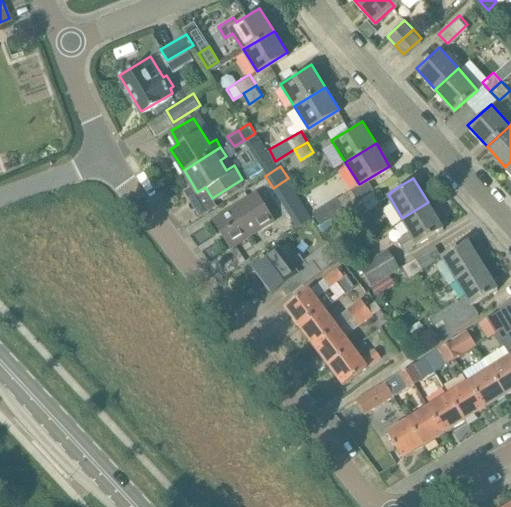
[(338,195),(345,207),(358,199),(351,187),(338,195)]
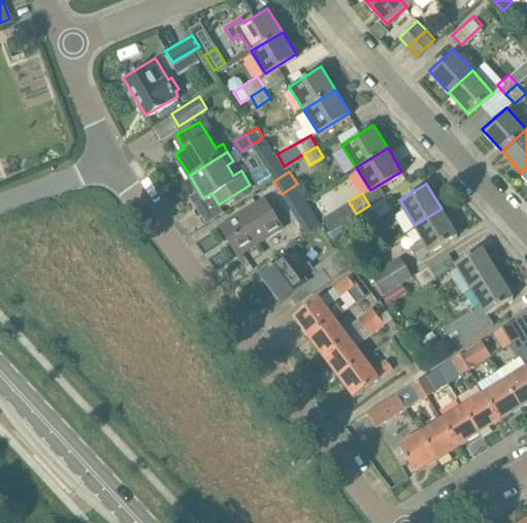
[(387,194),(369,205),(356,214),(329,230),(334,239),(392,204),(387,194)]
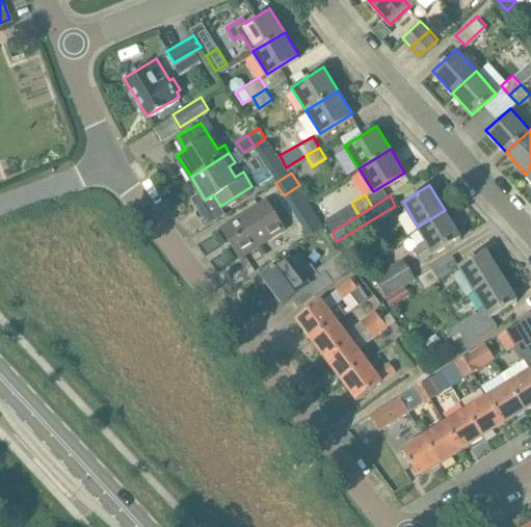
[(221,226),(239,255),(285,226),(266,198),(221,226)]
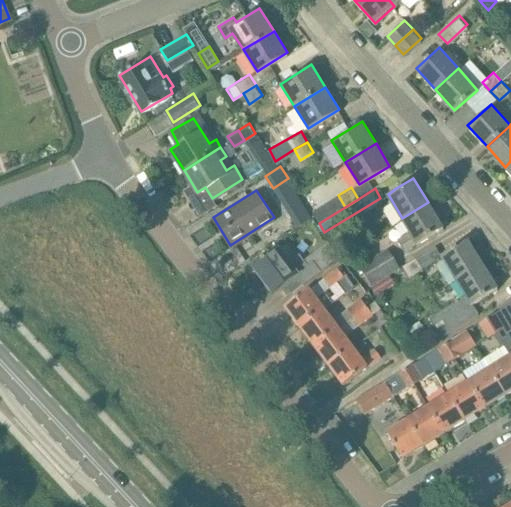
[(303,201),(287,210),(297,224),(312,214),(303,201)]
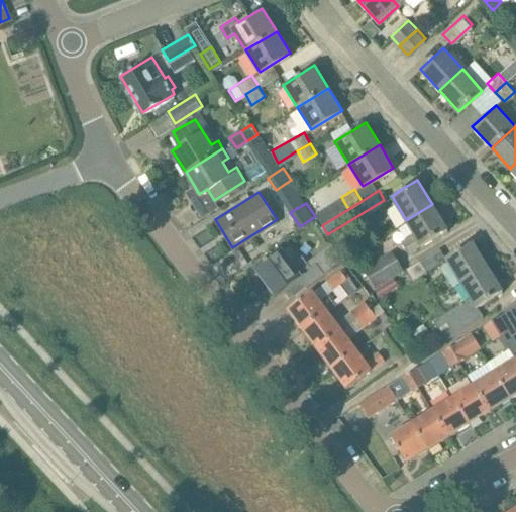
[(447,228),(432,204),(406,220),(413,232),(401,239),(409,251),(420,244),(421,244),(447,228)]
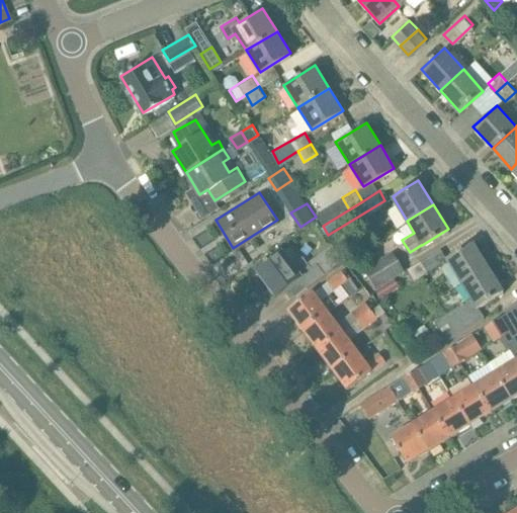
[(488,265),(472,241),(446,257),(461,281),(488,265)]
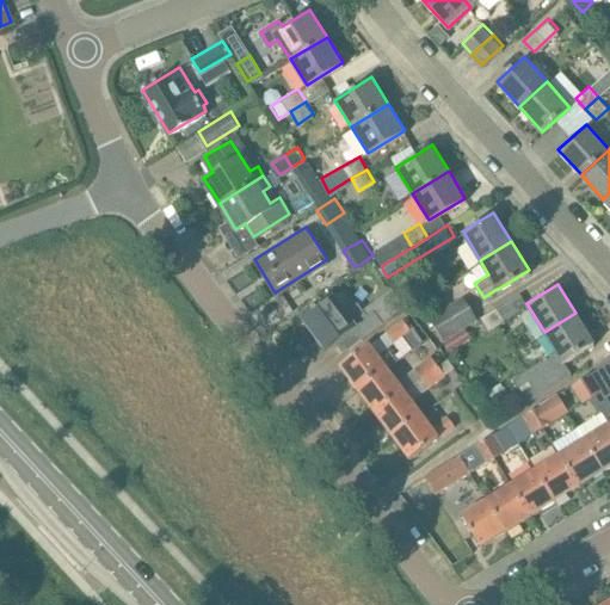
[(405,303),(394,289),(371,306),(381,320),(405,303)]
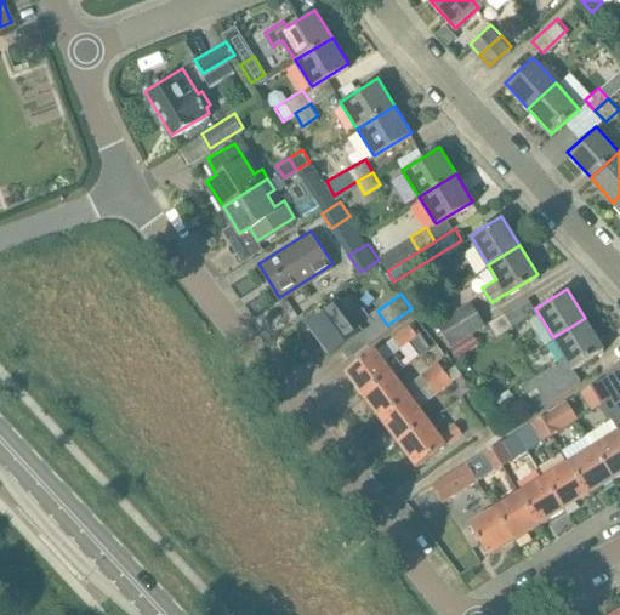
[(339,299),(328,307),(308,322),(331,352),(351,337),(362,329),(362,328),(374,319),(364,306),(352,314),(339,299)]
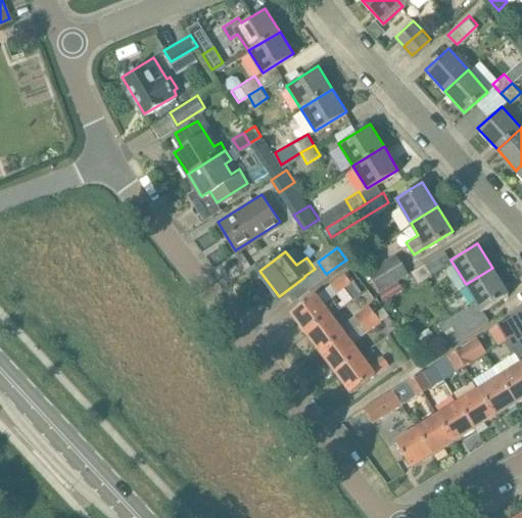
[(378,288),(397,277),(406,271),(395,253),(369,271),(378,288)]
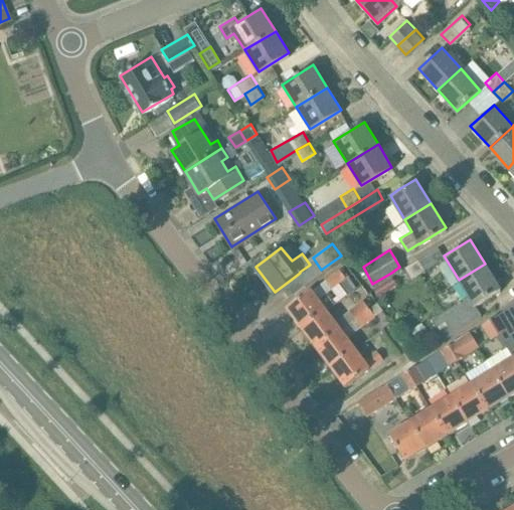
[(417,259),(405,266),(412,277),(424,270),(417,259)]
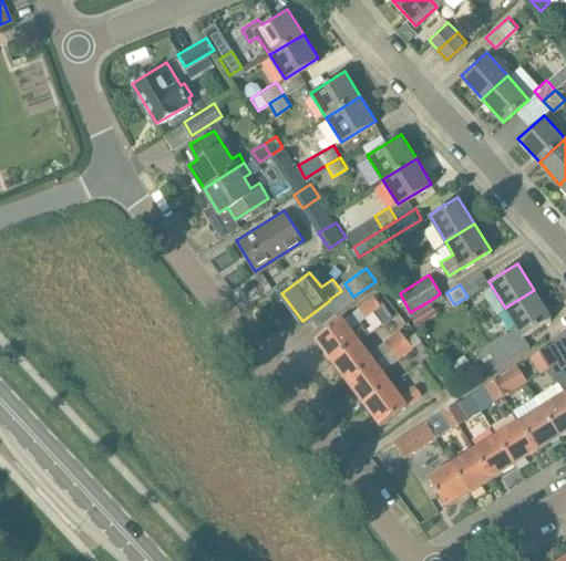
[(475,349),(489,370),(531,344),(524,334),(551,317),(534,290),(505,308),(506,309),(498,313),(507,330),(475,349)]
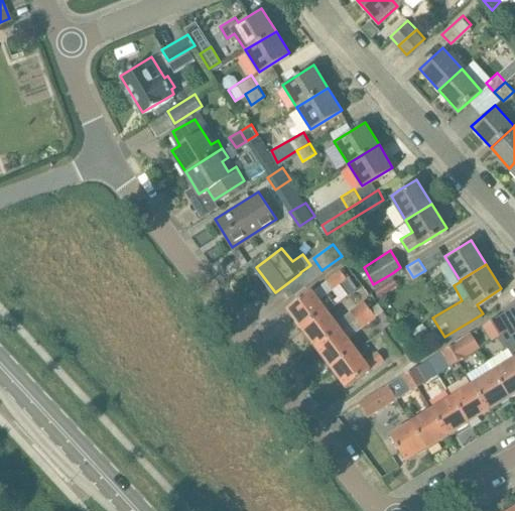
[(347,276),(340,267),(326,278),(333,287),(347,276)]
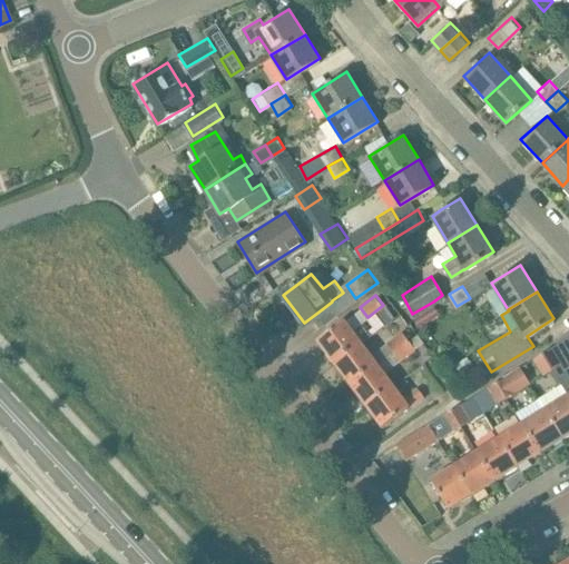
[(440,313),(433,302),(412,314),(420,325),(440,313)]
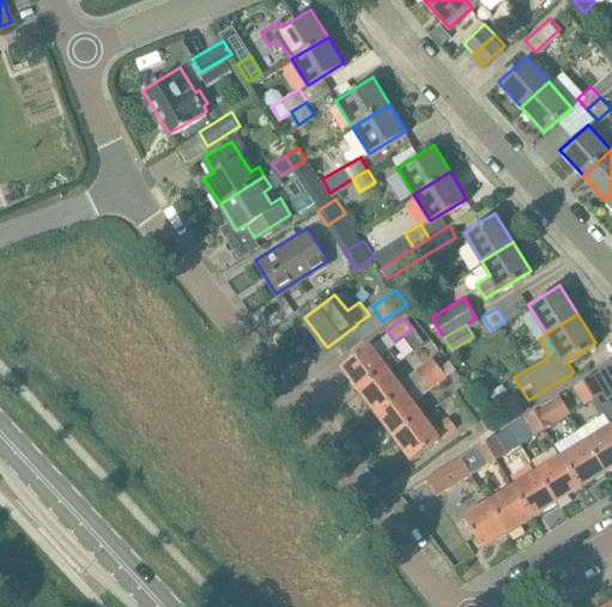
[(358,388),(387,366),(370,343),(340,365),(358,388)]
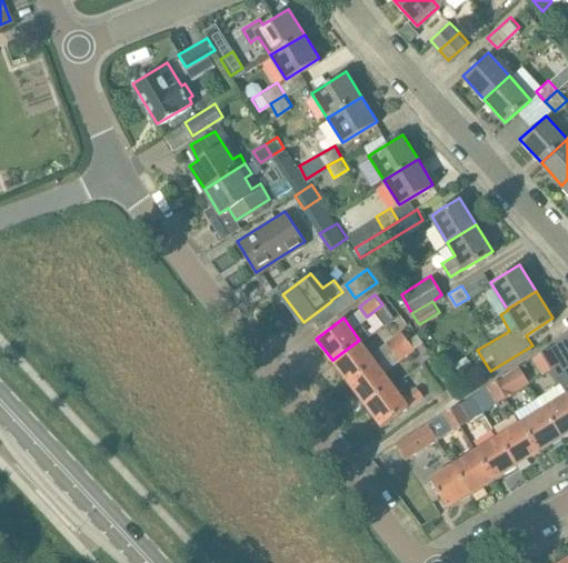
[(386,341),(392,349),(408,338),(401,329),(386,341)]
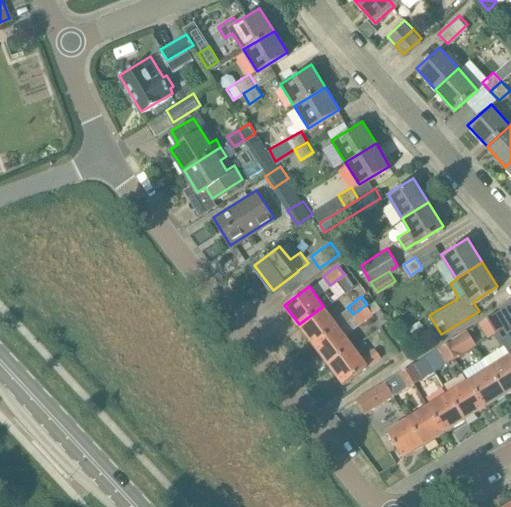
[(510,300),(507,303),(486,316),(495,331),(503,325),(507,331),(510,328),(510,300)]
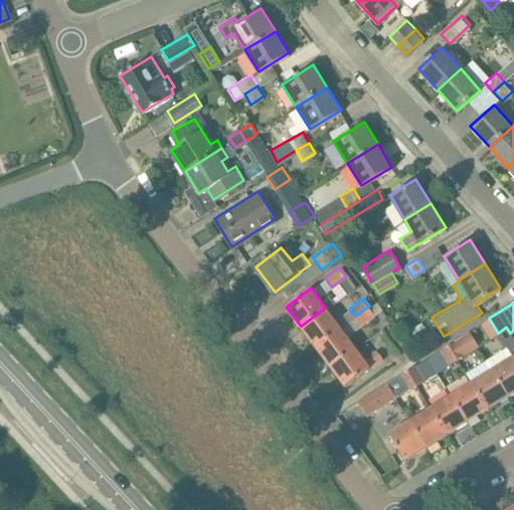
[(369,306),(355,316),(361,325),(375,314),(370,306),(369,306)]
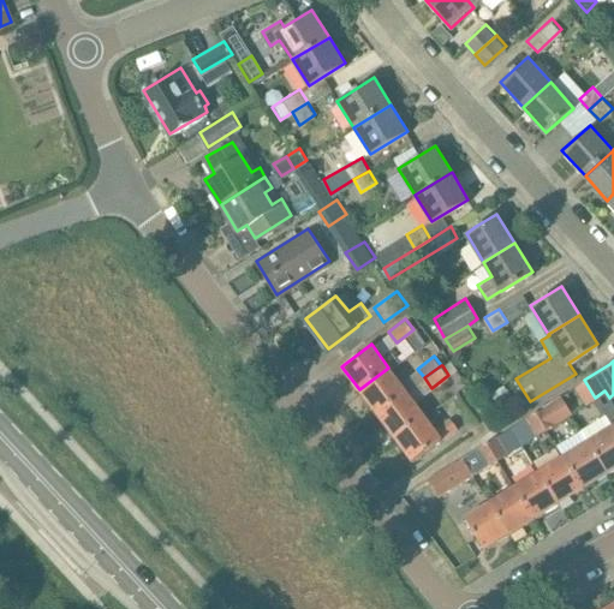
[(359,389),(377,413),(406,392),(400,382),(388,368),(359,389)]
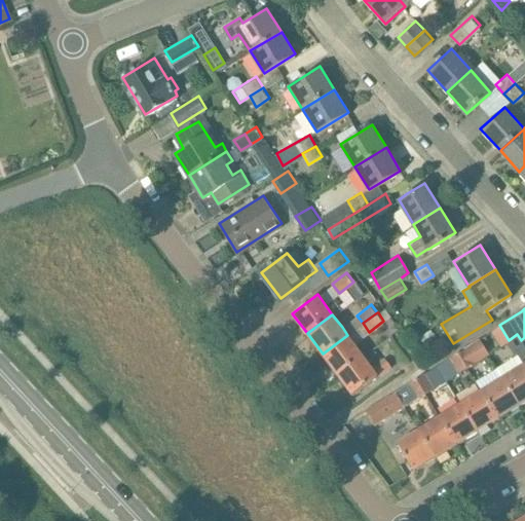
[(500,344),(509,340),(499,325),(491,330),(500,344)]
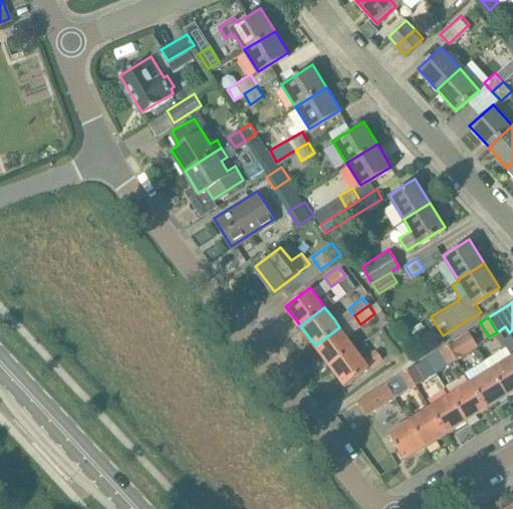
[(339,327),(315,345),(329,364),(353,346),(345,335),(339,327)]
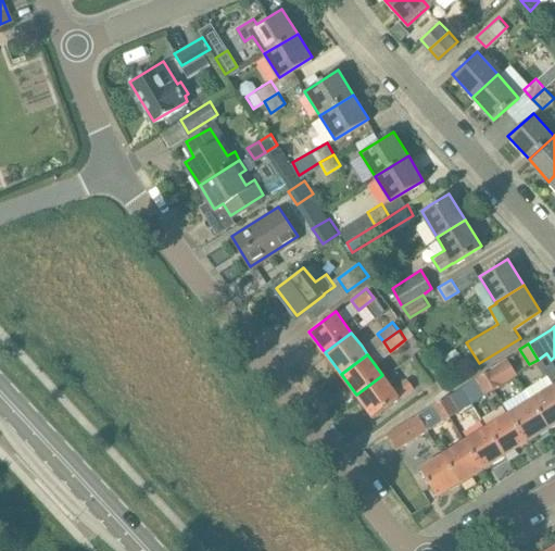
[(507,355),(483,371),(493,388),(518,373),(507,355)]
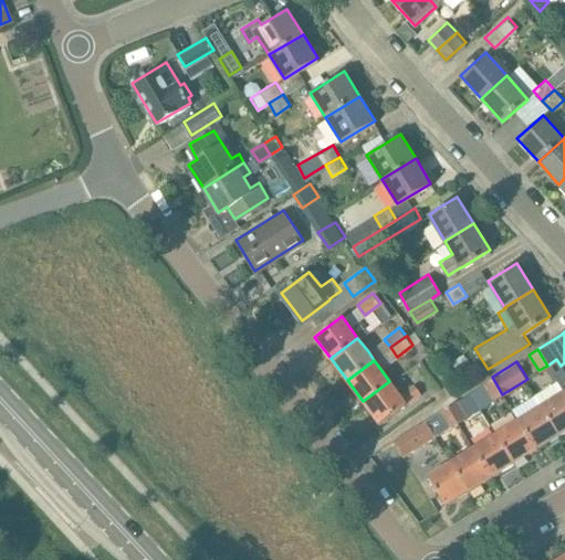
[(482,383),(492,400),(502,394),(492,377),(482,383)]
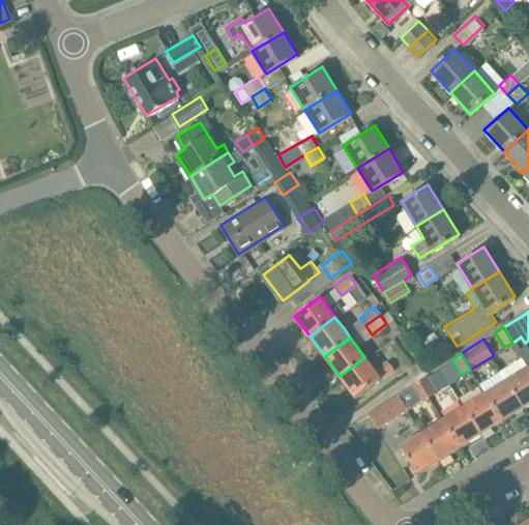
[(523,406),(528,402),(528,369),(521,356),(500,369),(506,379),(523,406)]
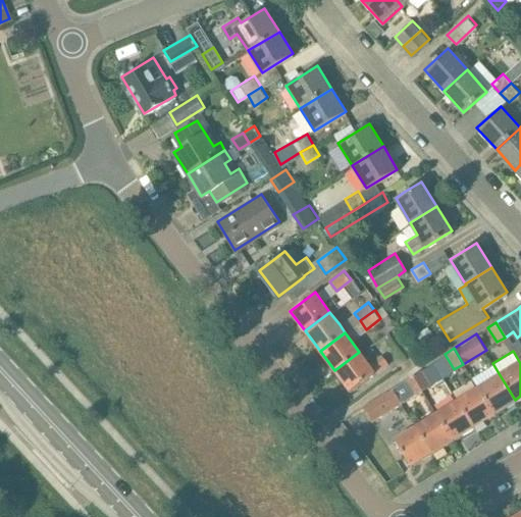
[(359,352),(334,370),(350,391),(387,362),(381,354),(368,364),(359,352)]
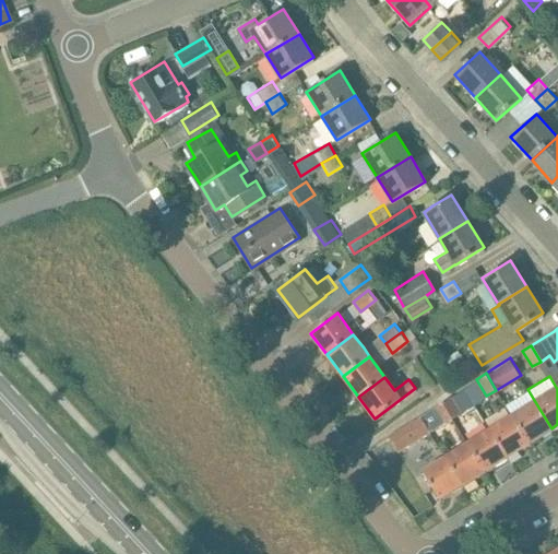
[(441,401),(451,416),(461,411),(451,395),(441,401)]
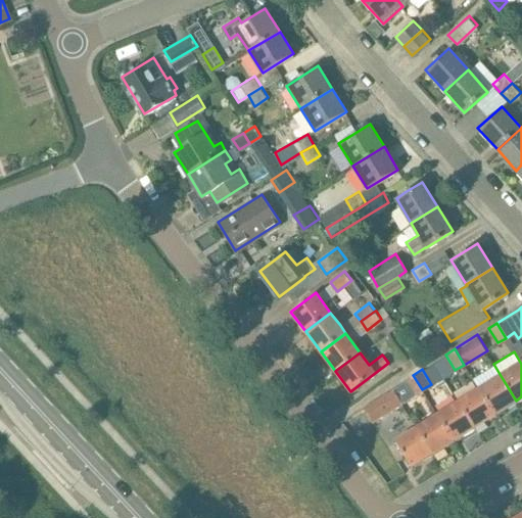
[(500,374),(478,387),(494,414),(516,401),(500,374)]
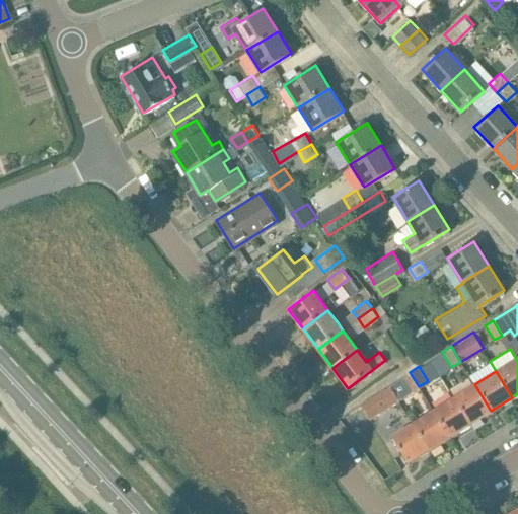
[(411,391),(419,386),(410,372),(402,376),(411,391)]
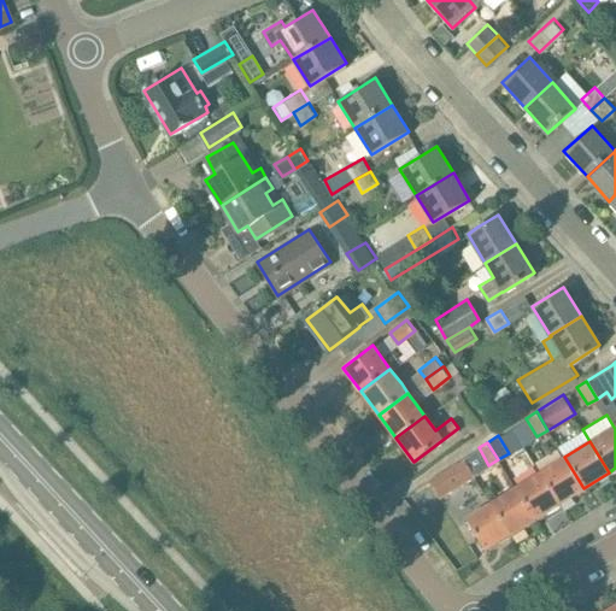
[(428,479),(439,495),(459,483),(474,474),(464,457),(428,479)]
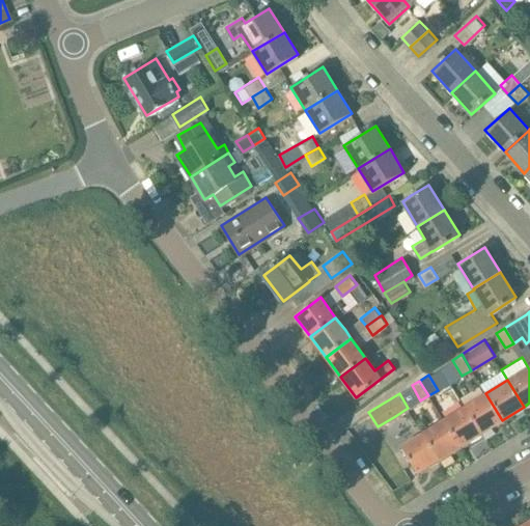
[(485,393),(465,406),(481,433),(502,420),(485,393)]
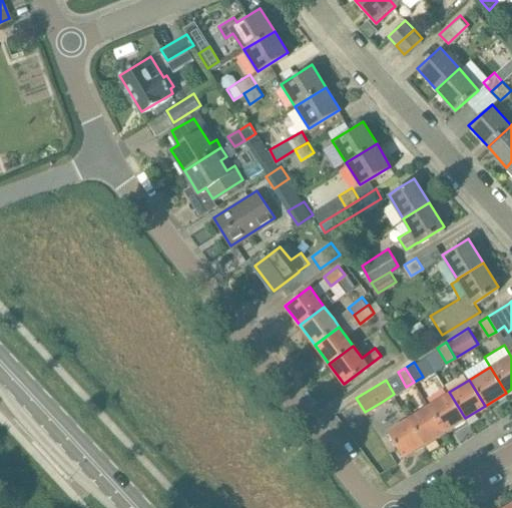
[(445,431),(465,418),(449,392),(429,405),(445,431)]
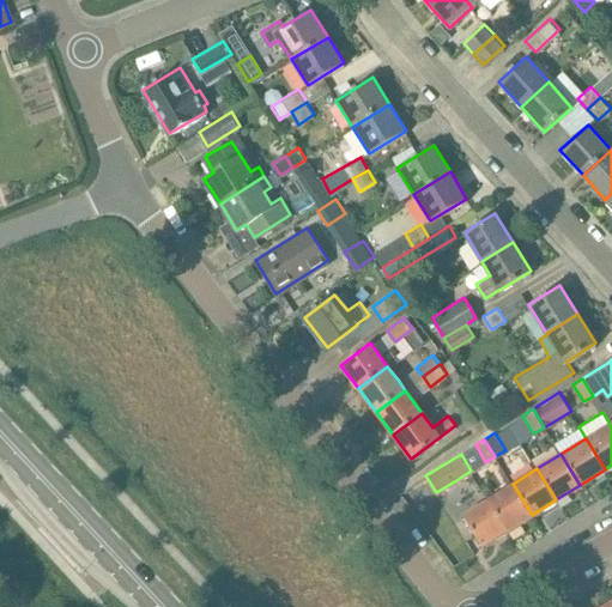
[(513,484),(488,498),(508,530),(532,515),(513,484)]
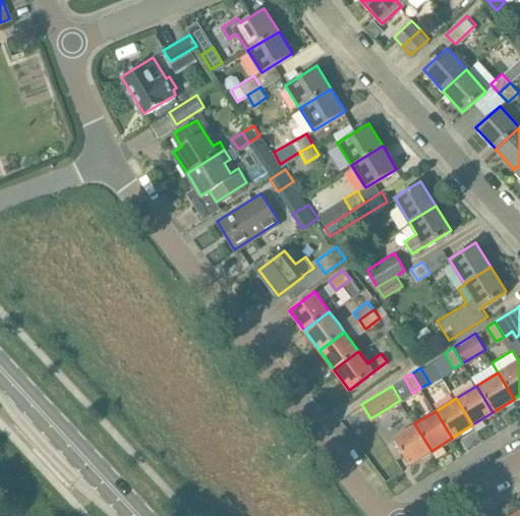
[(409,464),(431,451),(414,423),(410,426),(393,438),(409,464)]
